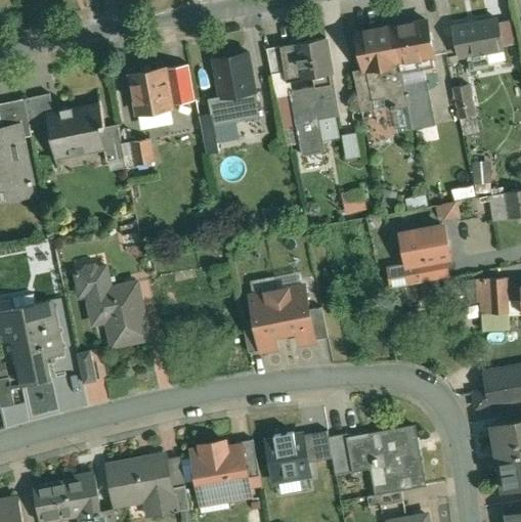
[(425,19),(391,27),(398,62),(400,74),(433,68),(431,56),(432,56),(425,19)]
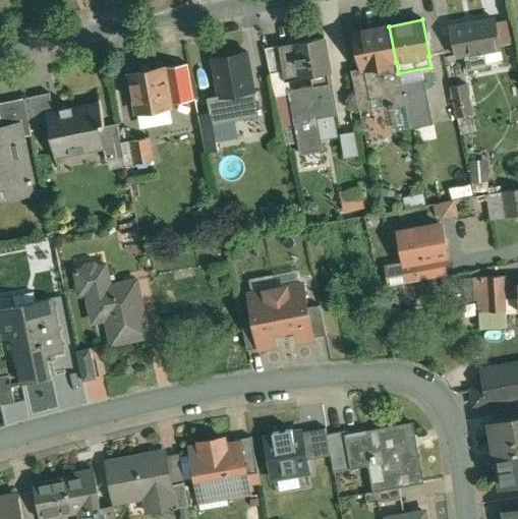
[(481,21),(449,27),(454,56),(498,48),(493,21),(481,23),(481,21)]
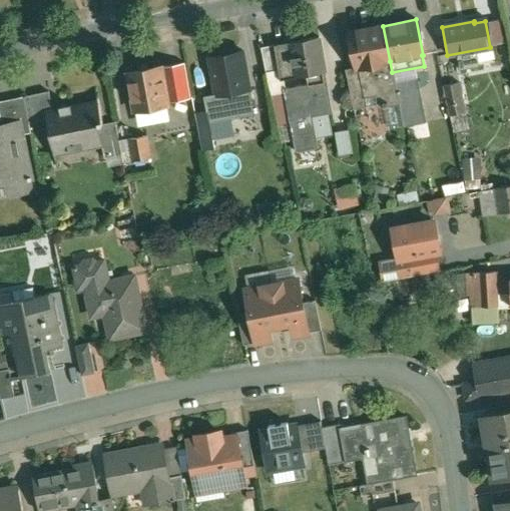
[(383,26),(349,32),(356,68),(390,61),(383,26)]
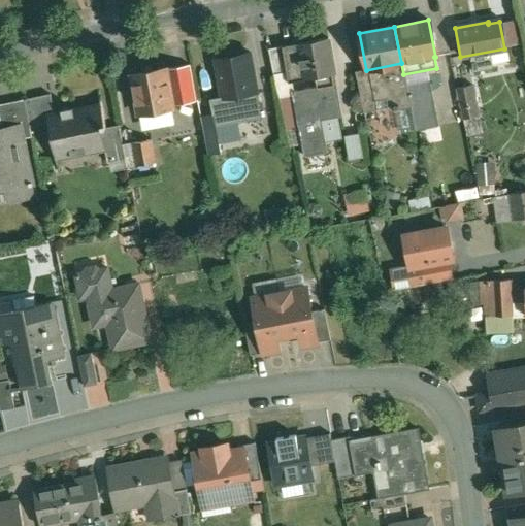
[(327,38),(281,46),(286,73),(288,83),(315,77),(333,74),(327,38)]
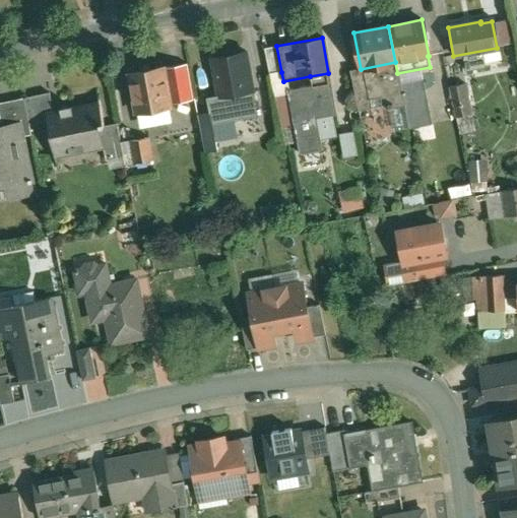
[(276,46),(264,49),(269,74),(281,72),(276,46)]
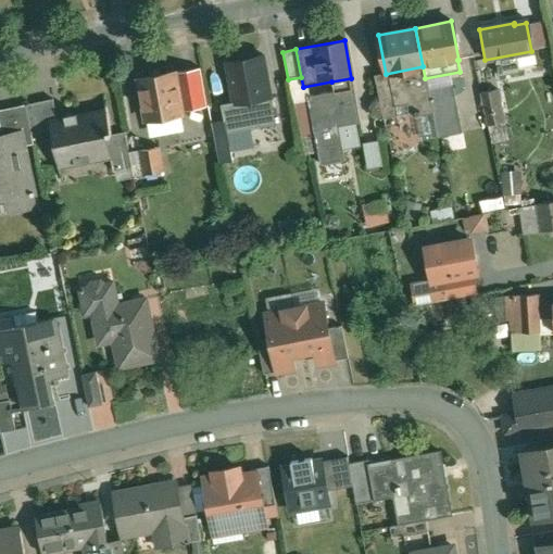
[(262,57),(227,62),(234,102),(253,99),(268,96),(262,57)]
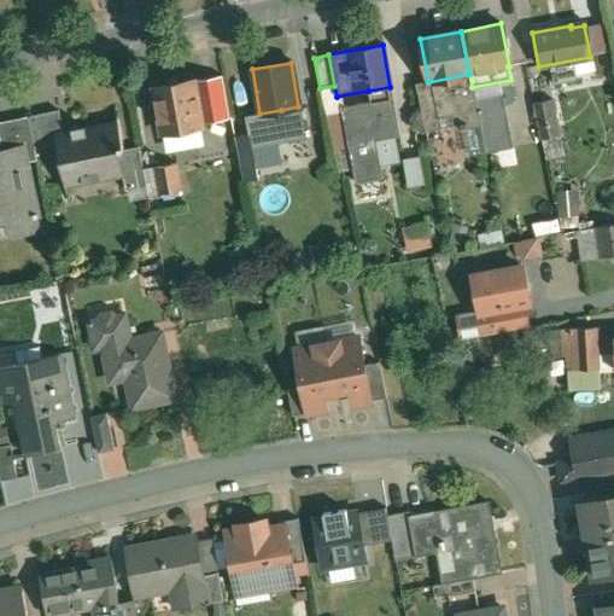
[(469,74),(428,82),(431,89),(433,106),(436,106),(448,104),(452,126),(460,125),(461,131),(480,127),(477,114),(472,87),(469,74)]
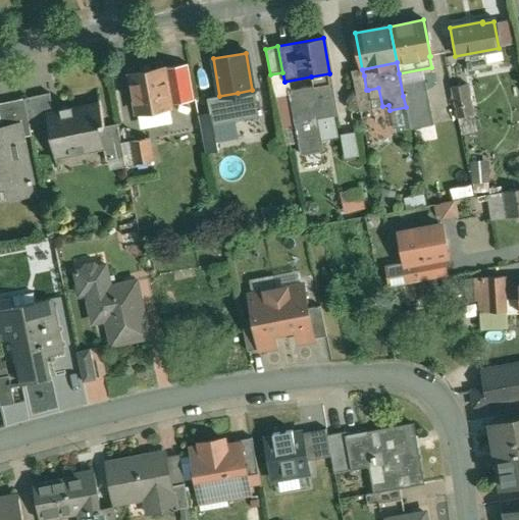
[(163,68),(128,74),(136,113),(170,106),(163,68)]
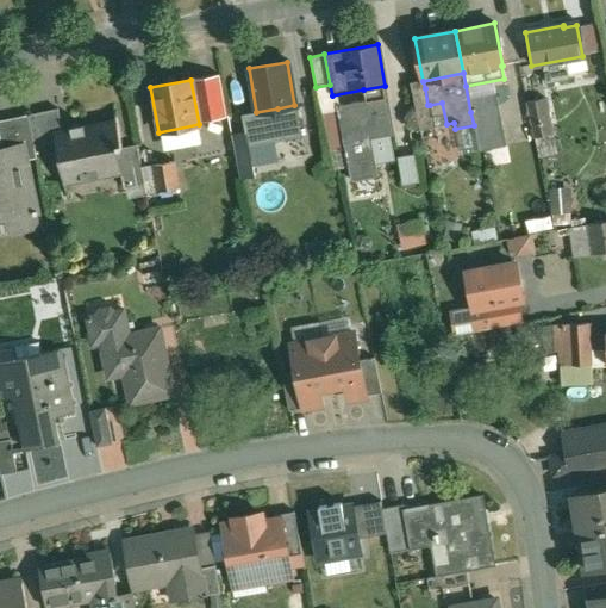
[(366,100),(335,106),(341,135),(349,180),(376,175),(369,138),(394,135),(385,86),(363,90),(366,100)]
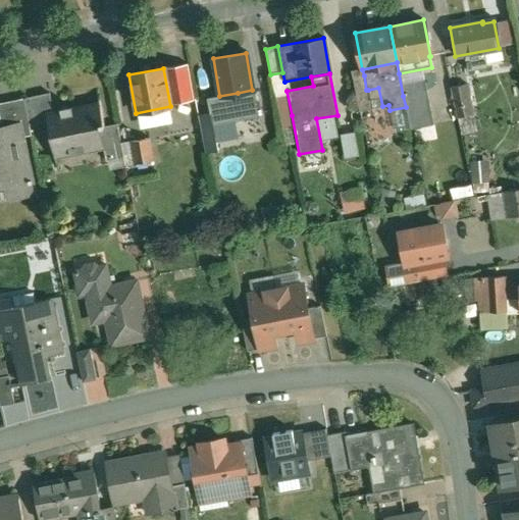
[(364,75),(352,79),(357,104),(371,101),(368,90),(366,90),(364,75)]
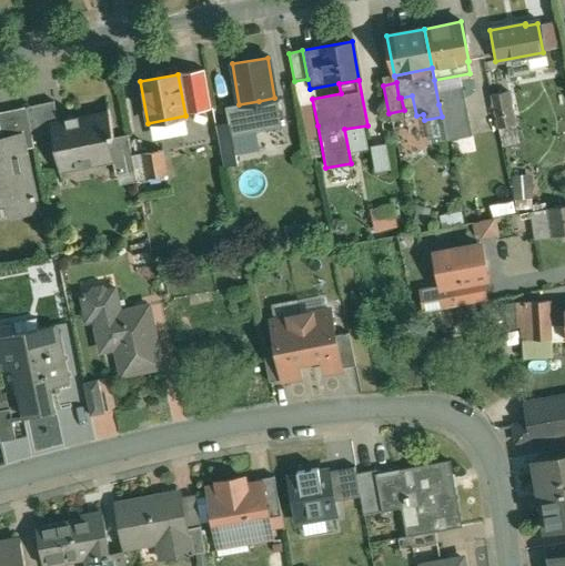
[(507,91),(490,95),(496,128),(514,124),(507,91)]
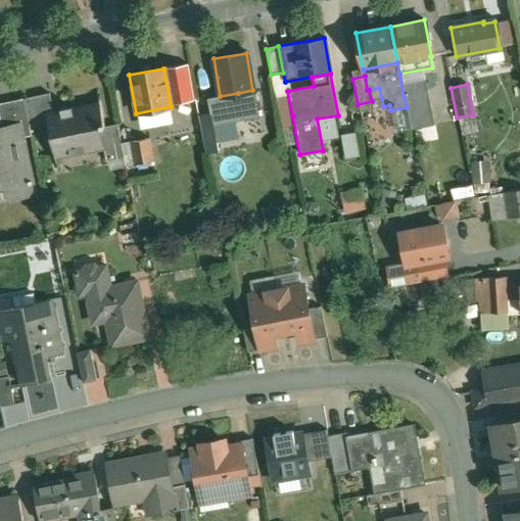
[(426,91),(404,96),(407,107),(411,131),(433,126),(426,91)]
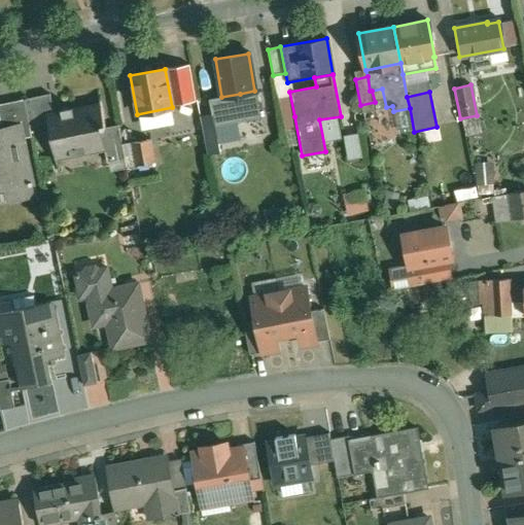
[(48,94),(24,99),(29,126),(47,121),(46,117),(54,115),(48,94)]
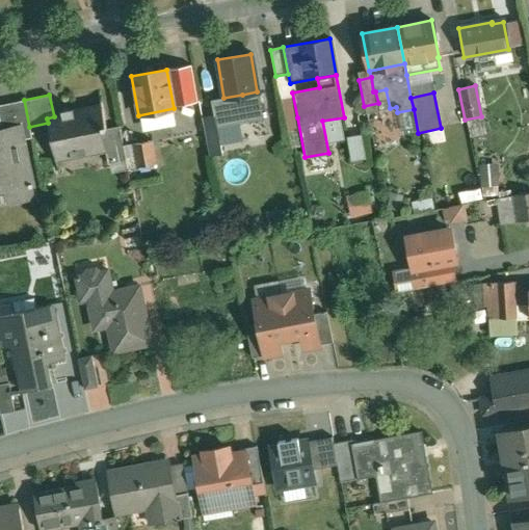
[(242,95),(223,98),(226,108),(244,105),(242,95)]
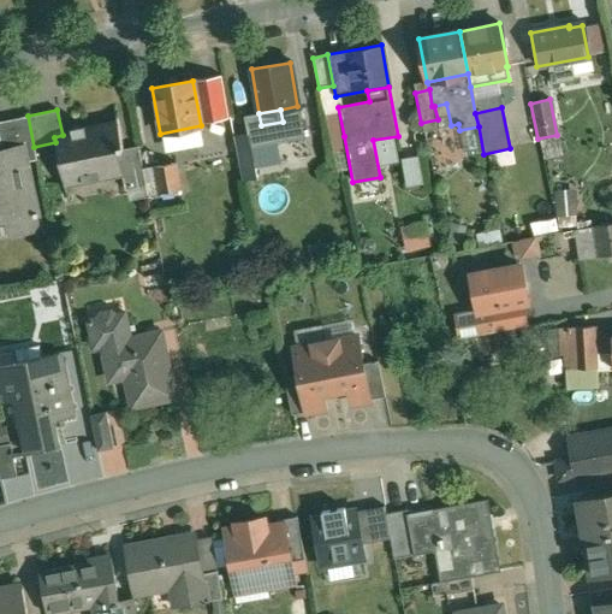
[(28,116),(0,120),(0,143),(3,155),(19,152),(22,163),(36,160),(34,147),(28,116)]
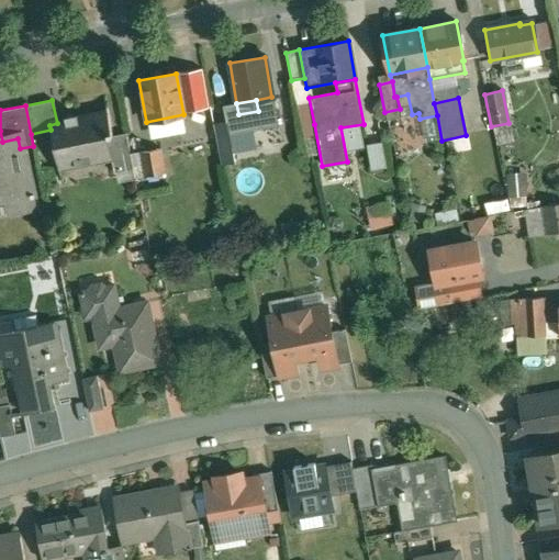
[(108,114),(77,120),(76,114),(64,116),(65,122),(57,123),(49,125),(51,130),(54,146),(70,143),(74,164),(111,157),(108,138),(112,137),(108,114)]
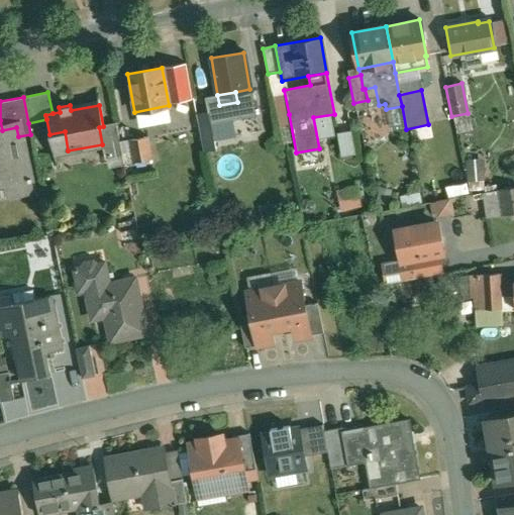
[(193,112),(170,116),(174,138),(197,134),(193,112)]
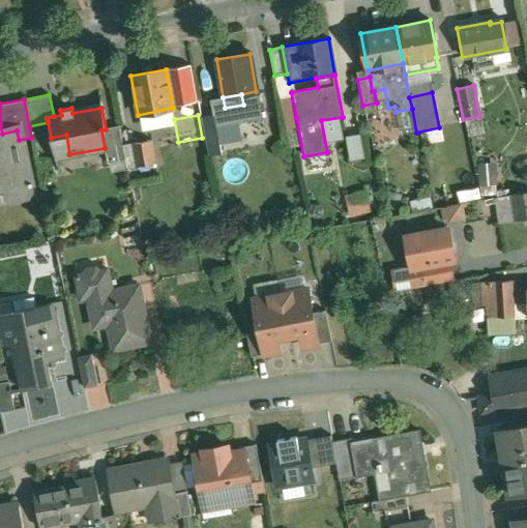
[(226,128),(212,130),(217,154),(229,152),(231,151),(226,128)]
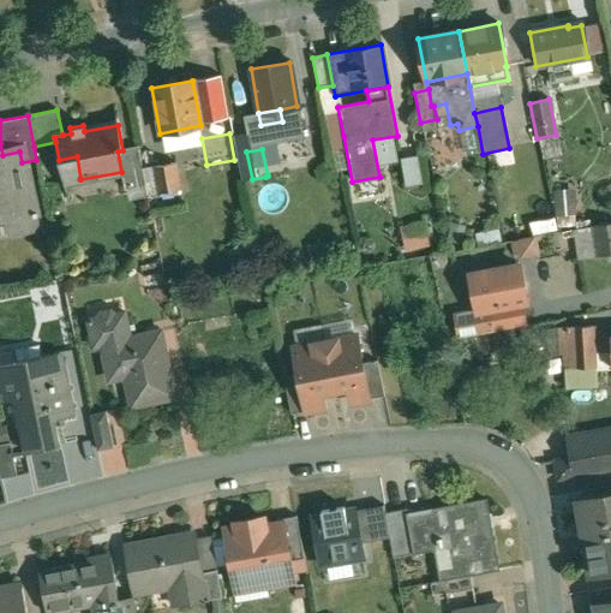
[(3,155),(0,155),(0,213),(9,212),(11,228),(34,224),(33,216),(36,216),(36,213),(33,213),(22,162),(19,152),(3,155)]
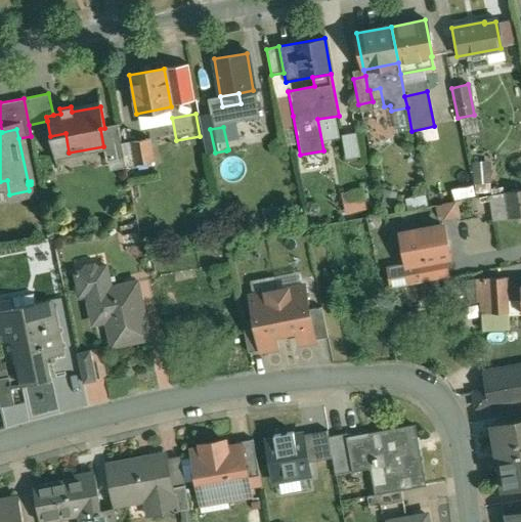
[(148,139),(131,142),(135,164),(153,161),(148,139)]
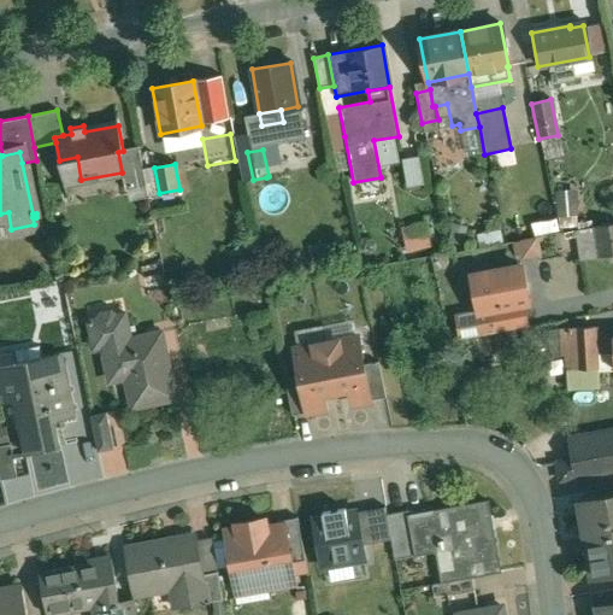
[(270,192),(266,177),(253,180),(255,194),(270,192)]
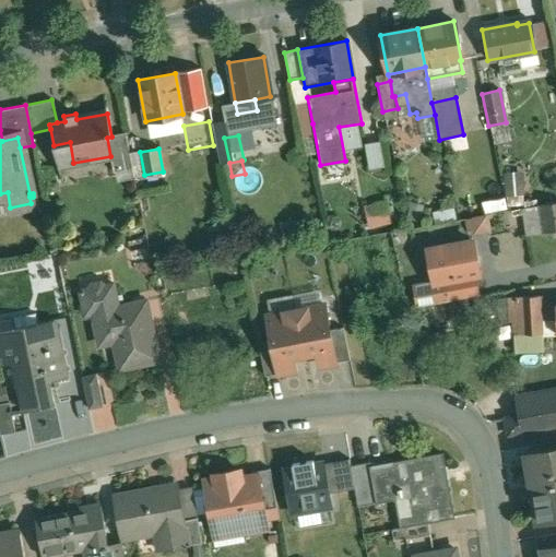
[(362,229),(387,225),(383,202),(358,205),(362,229)]
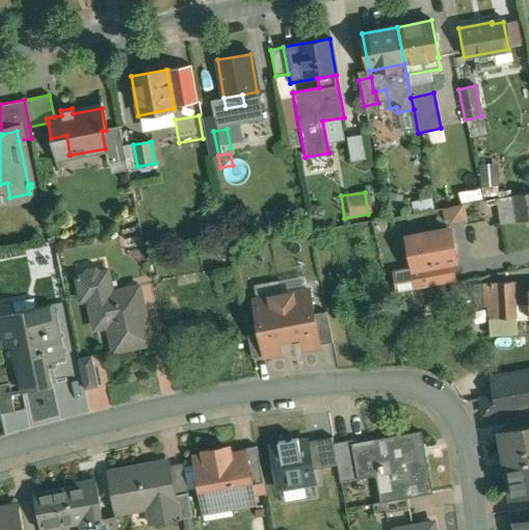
[(528,192),(511,196),(516,222),(528,219),(528,192)]
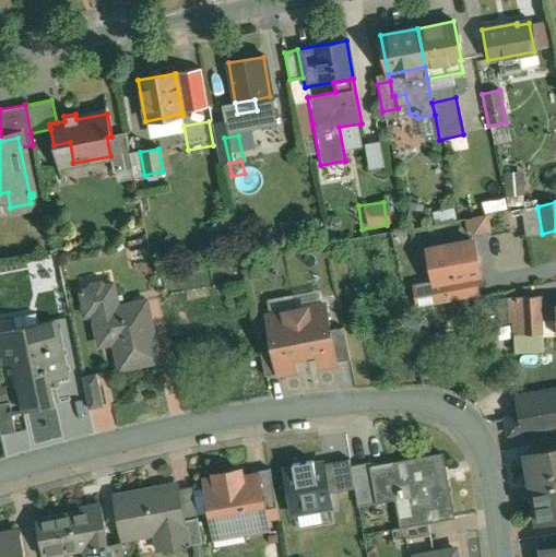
[(537,206),(522,210),(527,236),(542,234),(537,206)]
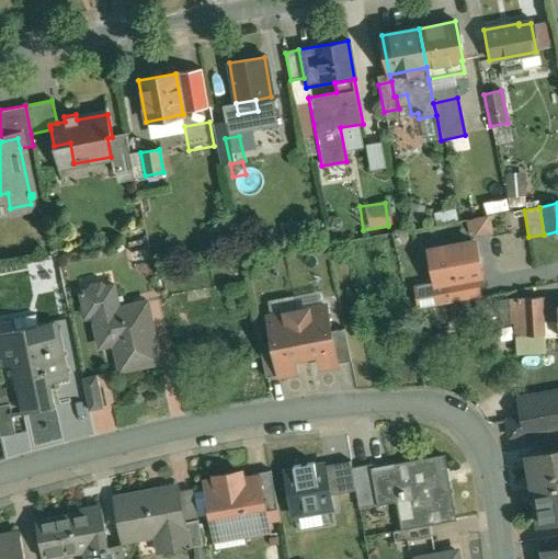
[(486,217),(473,220),(475,228),(480,232),(489,230),(486,217)]
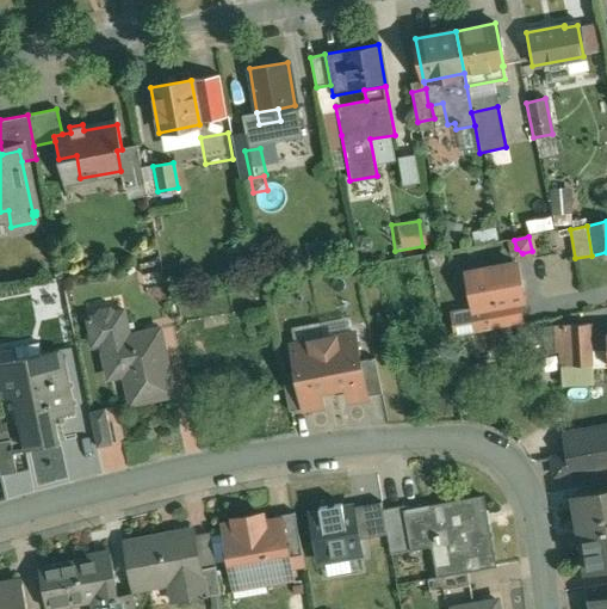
[(515,264),(465,274),(472,309),(516,301),(521,300),(515,264)]
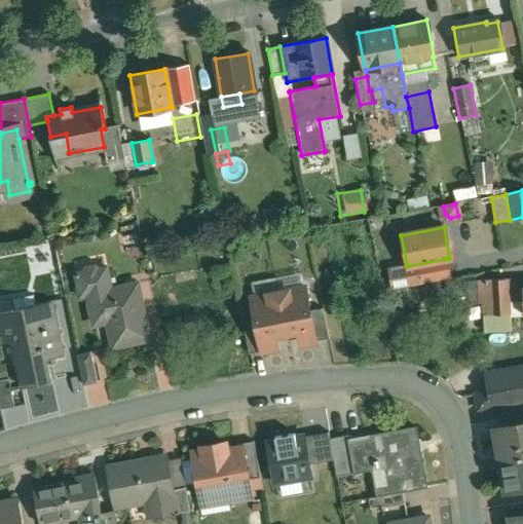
[(445,259),(408,266),(412,286),(448,279),(445,259)]
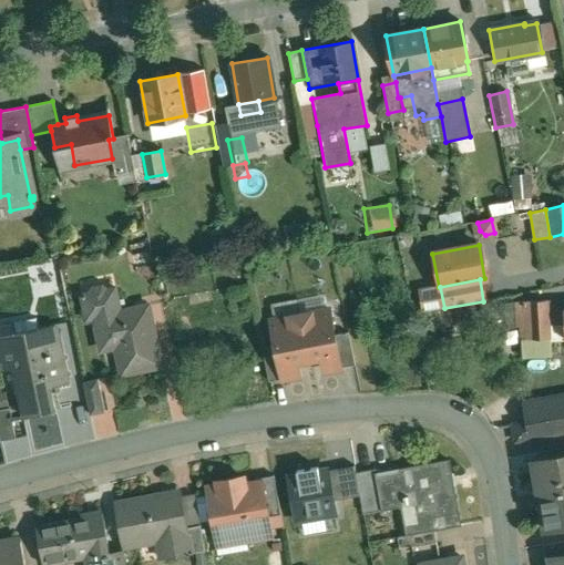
[(147,305),(119,310),(114,287),(105,288),(101,285),(92,287),(89,291),(80,294),(85,319),(93,317),(99,341),(112,338),(120,373),(160,366),(147,305)]
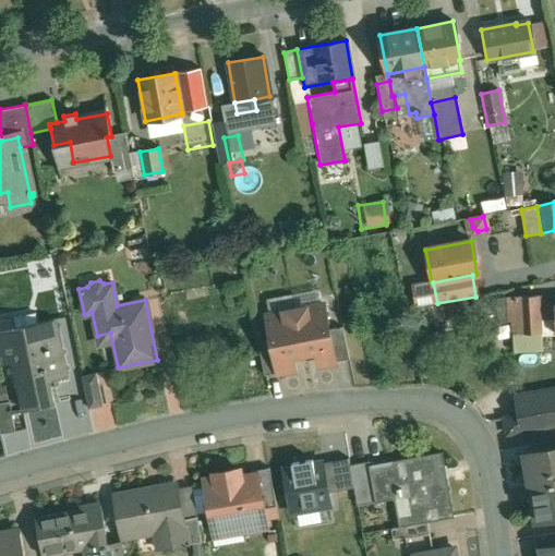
[(538,297),(516,298),(516,309),(520,309),(521,321),(539,319),(538,297)]
